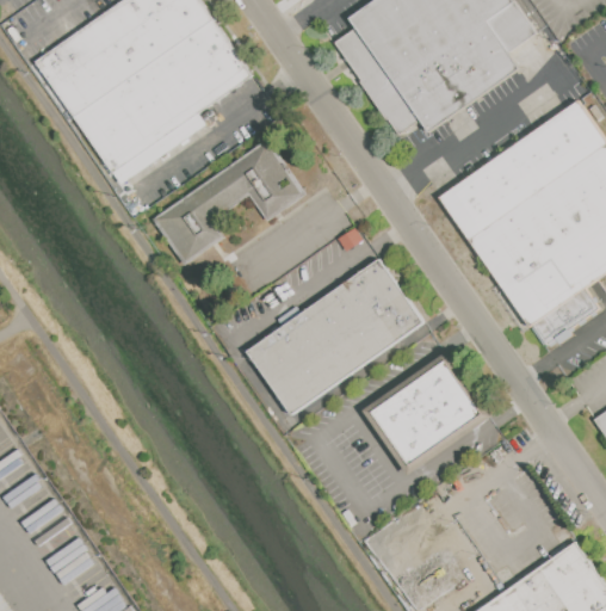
[(72,117),(33,62),(121,0),(197,0),(211,20),(72,117)]
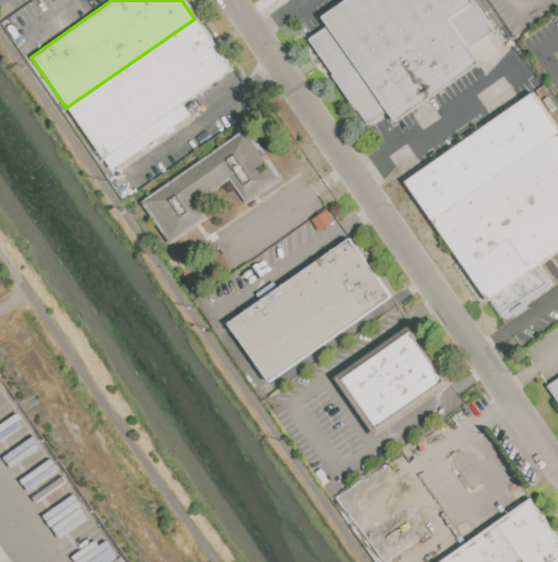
[(344,0),(470,0),(492,30),(466,48),(476,64),(392,122),(384,111),(366,124),(355,109),(354,110),(330,76),(332,74),(307,38),(325,26),(320,18),(344,0)]
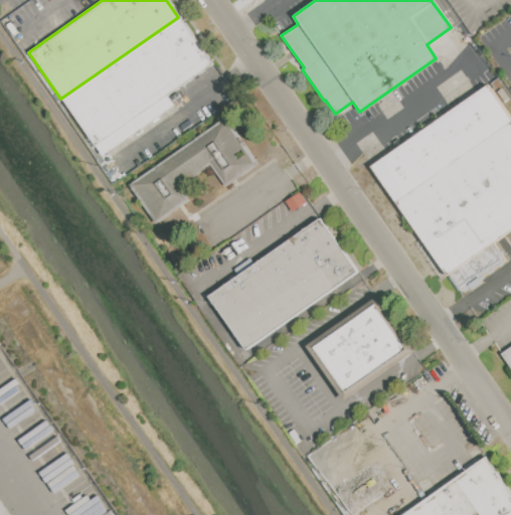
[(178,17),(210,63),(94,146),(60,99),(178,17)]
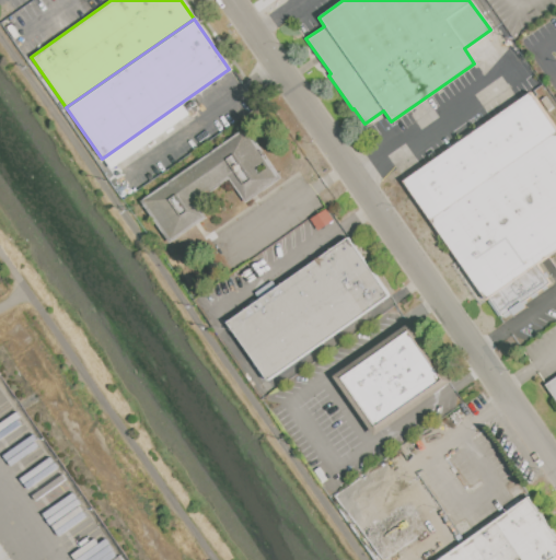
[(402,181),(528,93),(555,132),(555,249),(534,266),(547,284),(498,318),(402,181)]
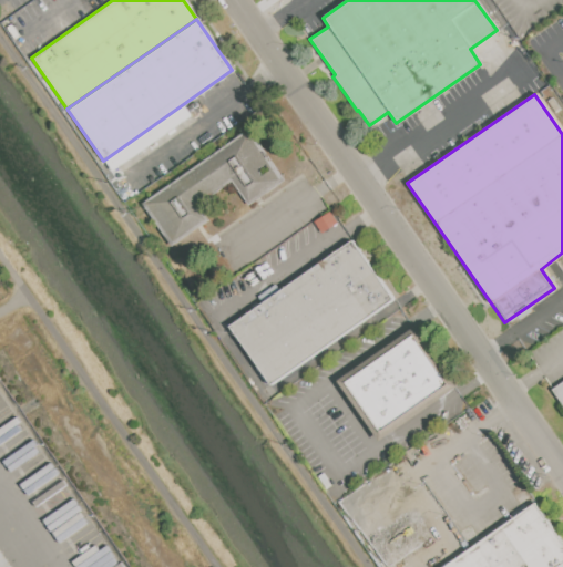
[(141,204),(247,130),(283,179),(245,206),(227,182),(194,206),(205,222),(171,246),(141,204)]
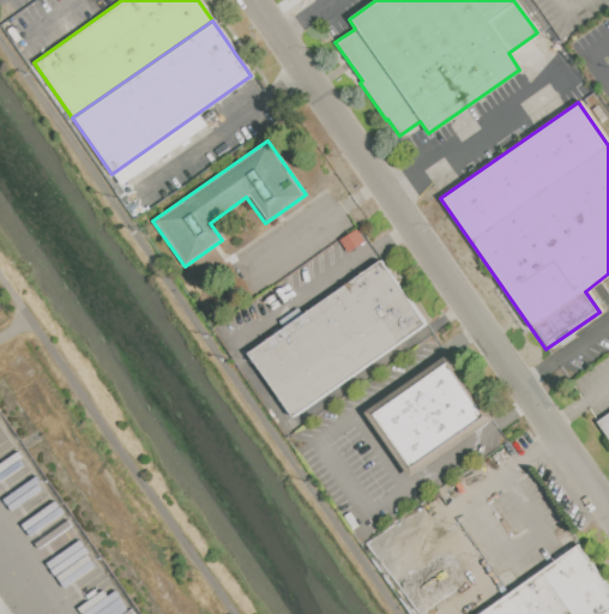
[(247,353),(281,330),(275,321),(295,308),(300,315),(379,260),(423,324),(324,395),(327,401),(296,422),(247,353)]
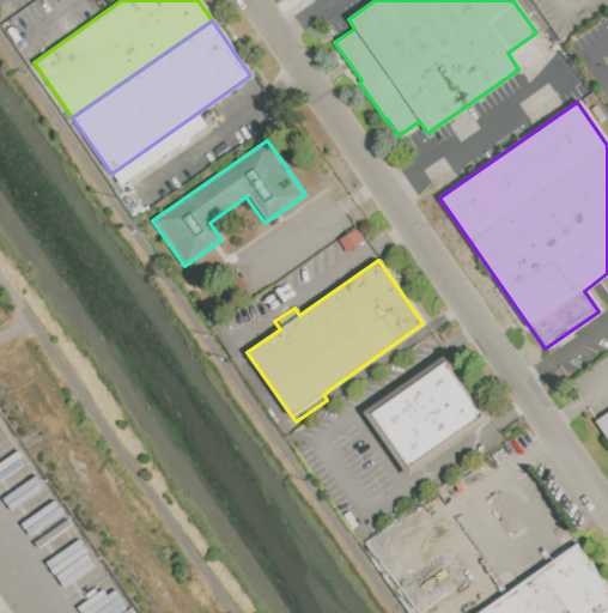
[(363,412),(447,352),(492,417),(407,475),(363,412)]
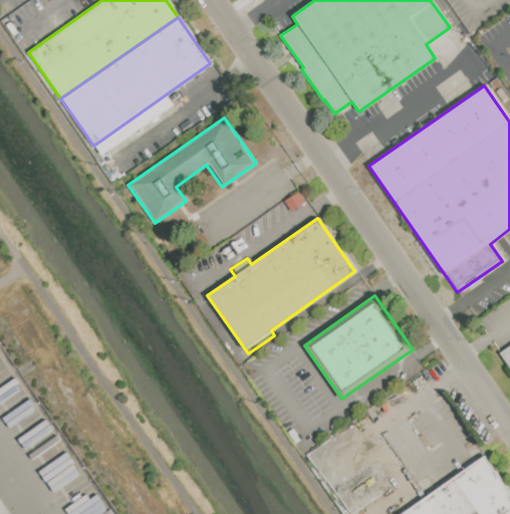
[(509,370),(498,353),(509,344),(509,370)]
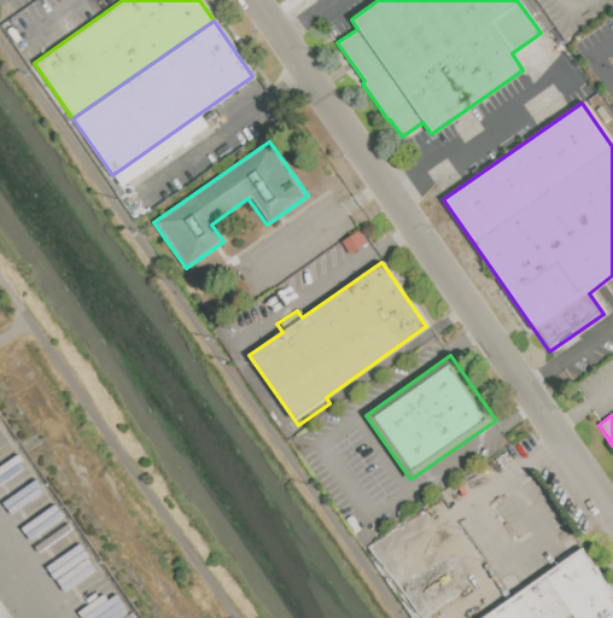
[(482,617),(579,549),(612,596),(612,612),(605,617),(482,617)]
